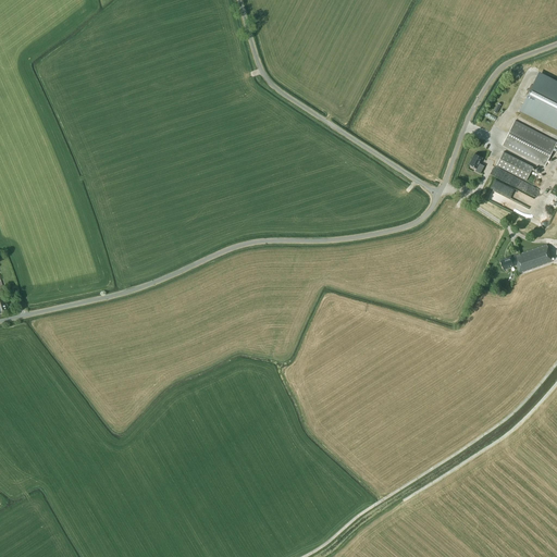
[(519,112),(556,132),(556,84),(555,88),(536,78),(519,112)]
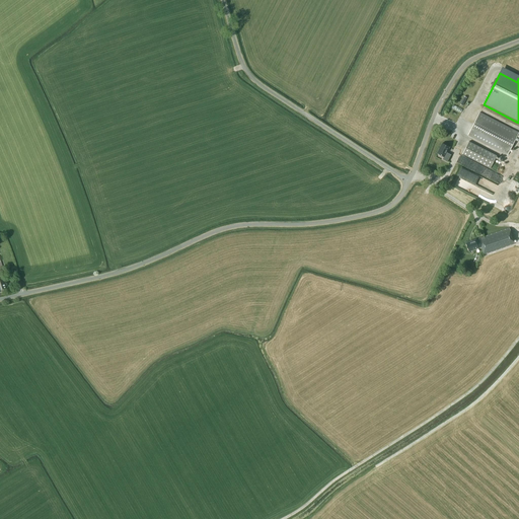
[(518,133),(513,130),(479,113),(468,135),(507,155),(518,133)]
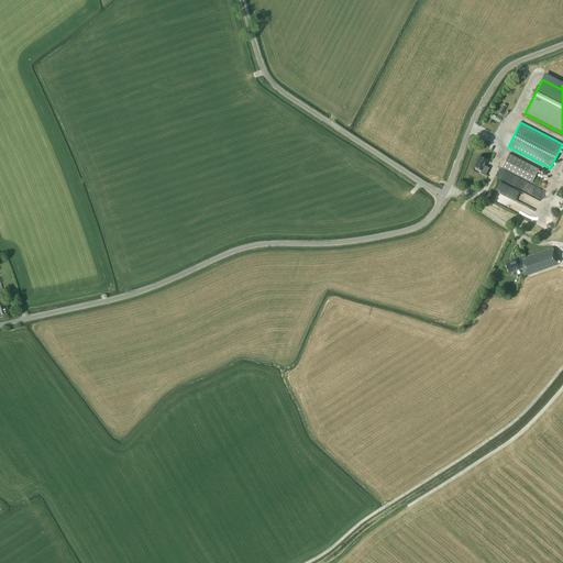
[(539,169),(509,153),(501,167),(531,183),(539,169)]
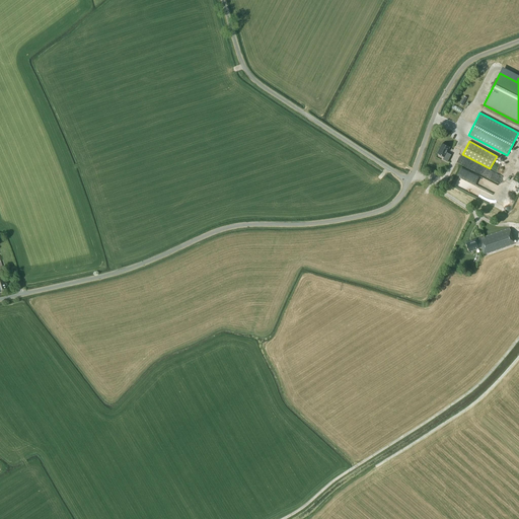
[(449,147),(442,143),(437,153),(444,156),(443,159),(448,162),(451,154),(447,152),(449,147)]
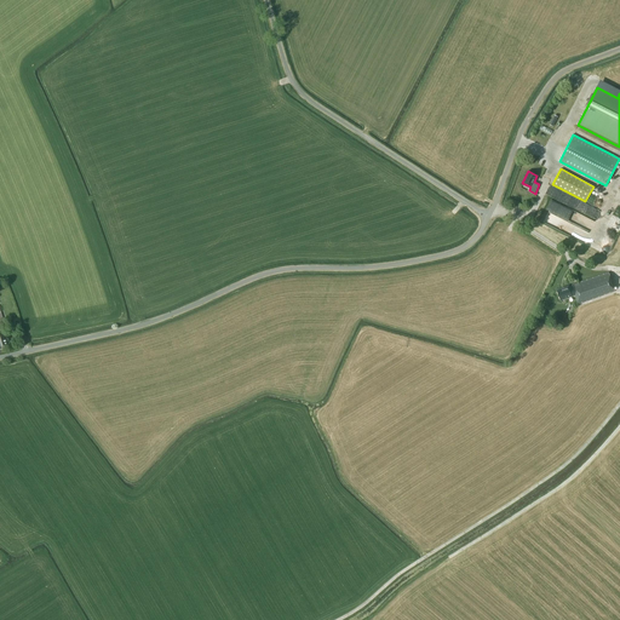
[(551,200),(541,222),(570,234),(579,212),(551,200)]
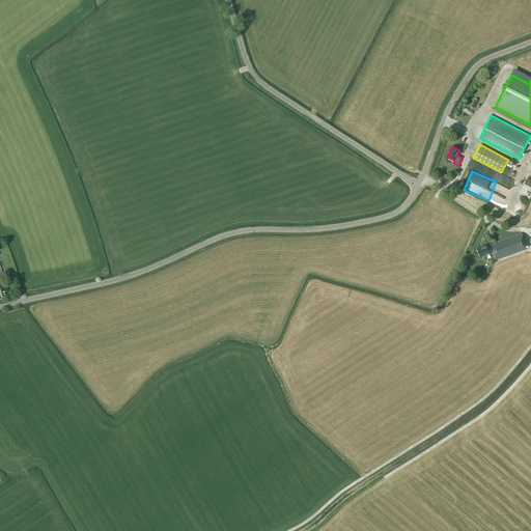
[(492,252),(495,261),(527,250),(521,232),(490,244),(490,245),(486,246),(486,245),(477,248),(480,257),(490,254),(490,253),(492,252)]
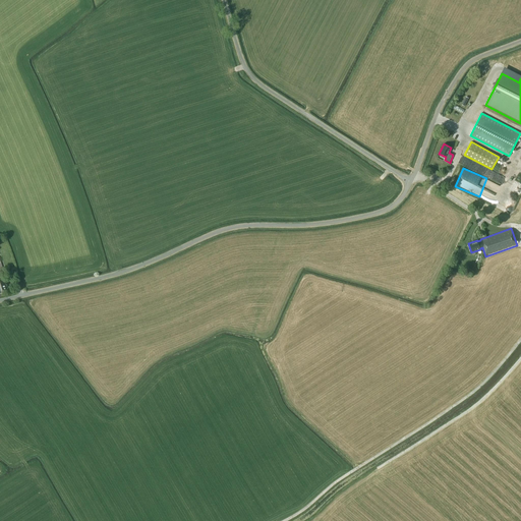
All buildings are outlined.
